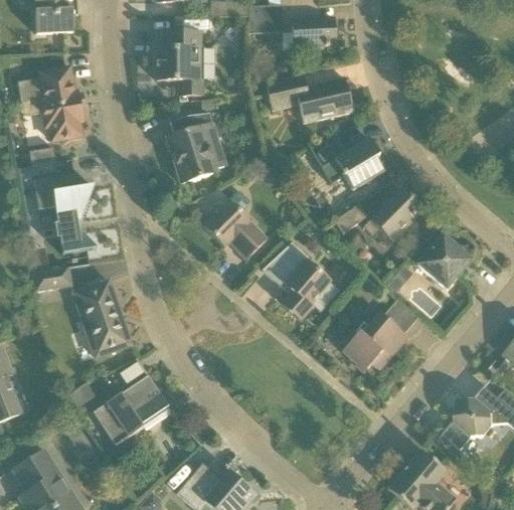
[(34,0),(36,32),(51,31),(73,30),(72,8),(69,8),(69,0),(34,0)]
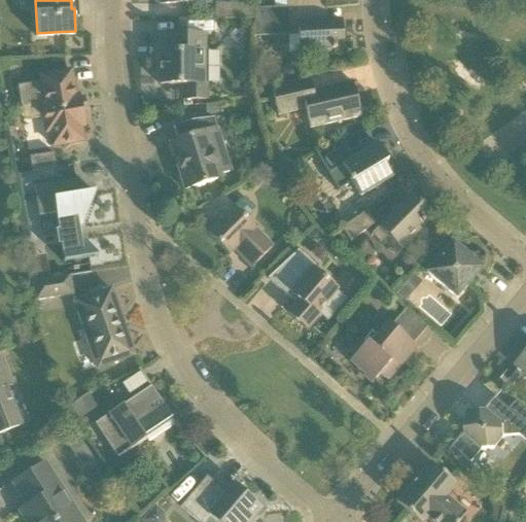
[(346,24),(343,24),(343,16),(319,18),(318,2),(287,3),(255,4),(255,33),(299,31),(300,50),(327,49),(327,46),(344,45),(344,38),(347,38),(346,24)]
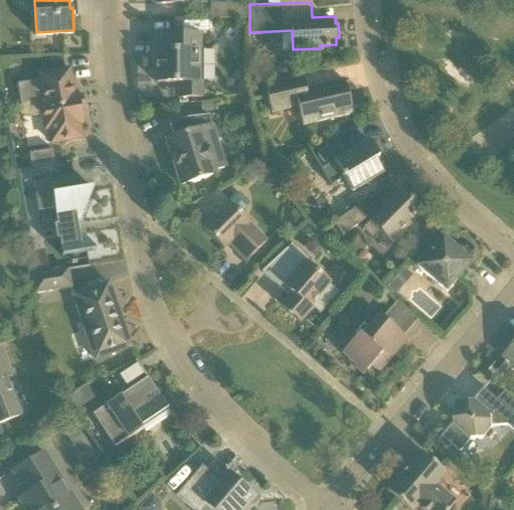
[(200,78),(200,47),(200,29),(163,29),(163,45),(157,45),(157,78),(178,78),(178,93),(201,93),(201,78),(200,78)]
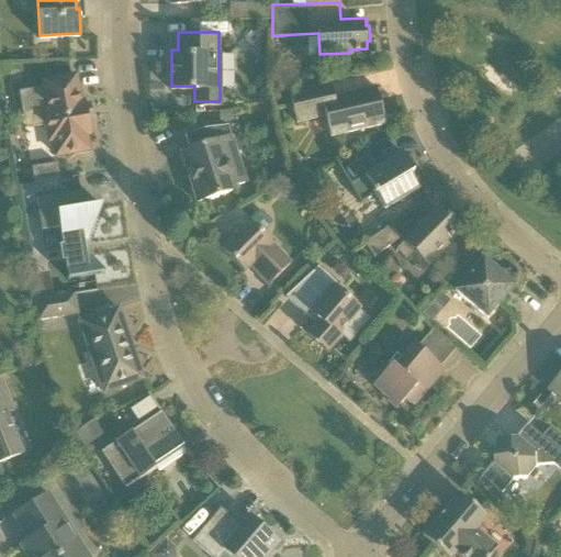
[(26,125),(47,122),(51,137),(54,137),(57,152),(89,146),(87,132),(91,131),(86,98),(81,99),(77,71),(44,77),(45,82),(20,88),(23,110),(26,125)]
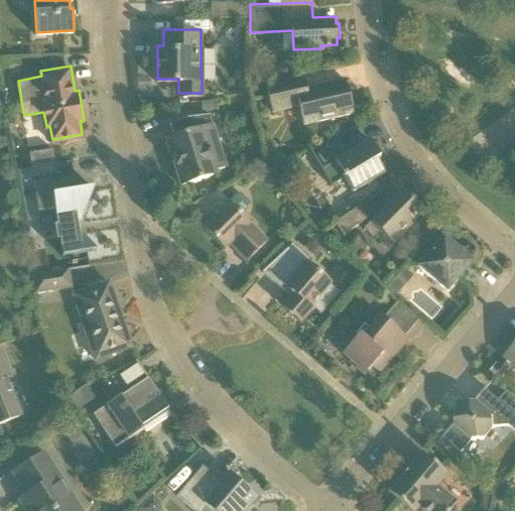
[(354,111),(346,76),(307,85),(304,73),(266,82),(273,109),(299,103),(304,122),(354,111)]
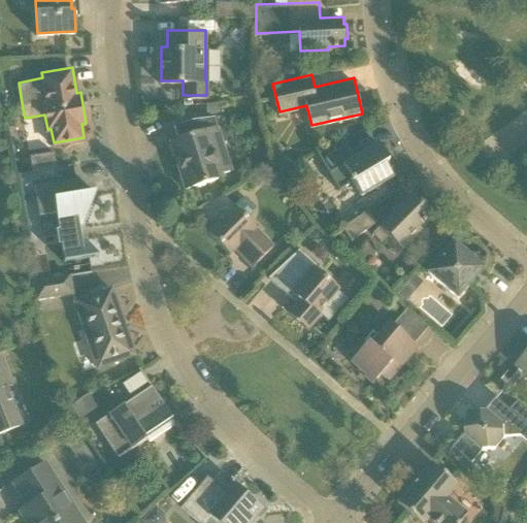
[(218,110),(218,100),(207,100),(207,110),(218,110)]
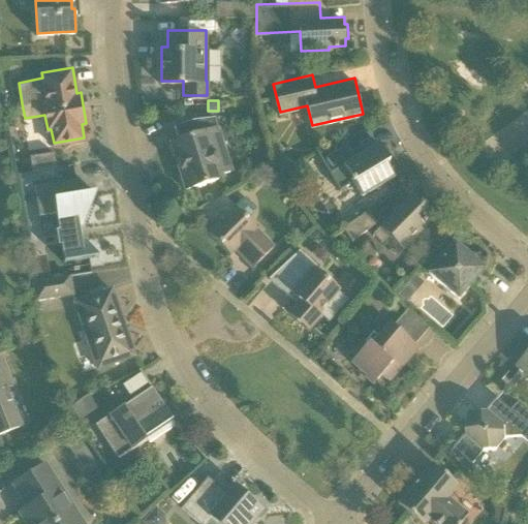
[(227,152),(219,125),(216,115),(195,117),(175,123),(179,136),(172,140),(186,186),(223,175),(222,171),(233,167),(227,152)]
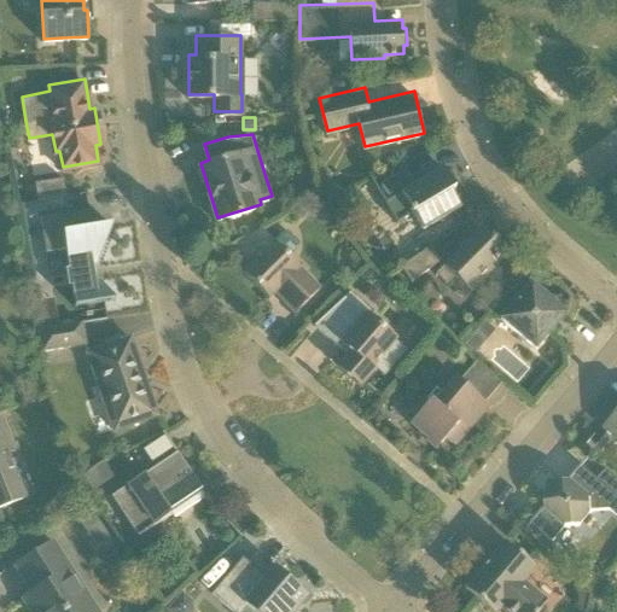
[(389,188),(414,179),(409,164),(384,174),(389,188)]
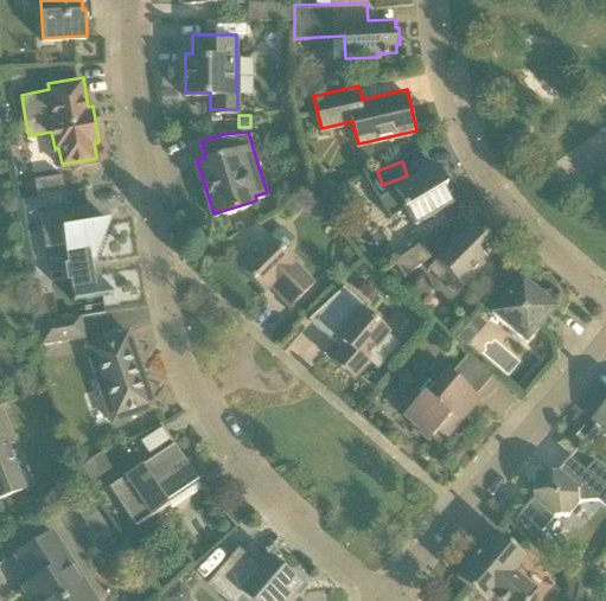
[(416,222),(453,200),(444,184),(447,181),(435,161),(378,194),(390,216),(407,205),(416,222)]
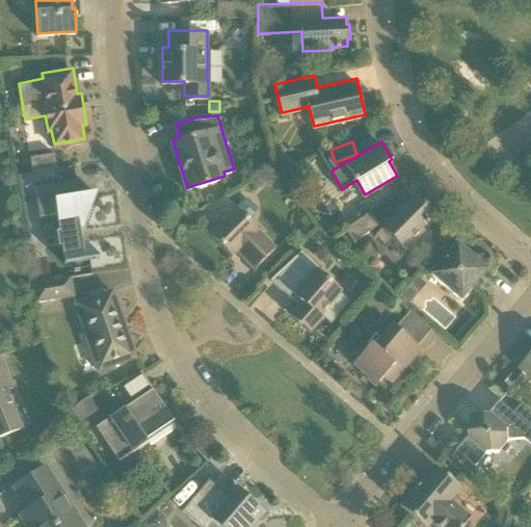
[(30,155),(33,169),(58,165),(55,151),(30,155)]
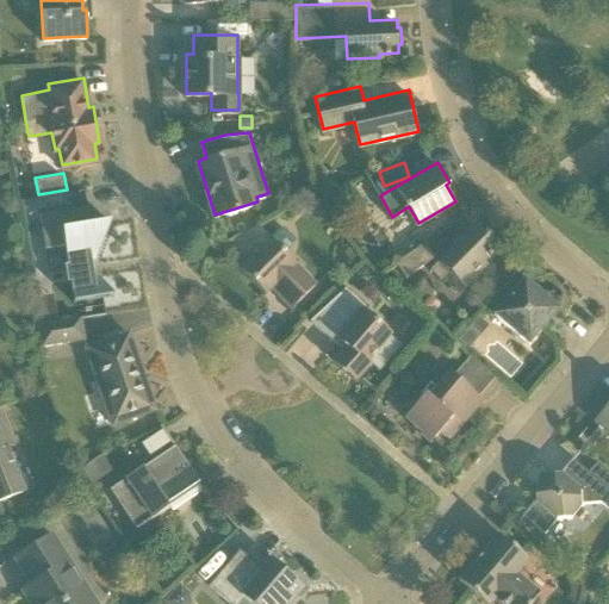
[(349,185),(331,195),(342,213),(360,203),(349,185)]
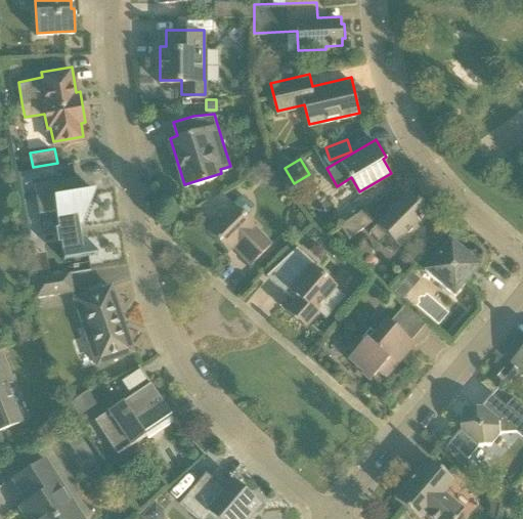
[(83,222),(96,187),(82,190),(79,174),(35,181),(40,210),(56,208),(58,225),(55,226),(58,241),(61,240),(63,257),(98,251),(85,234),(81,235),(79,223),(83,222)]
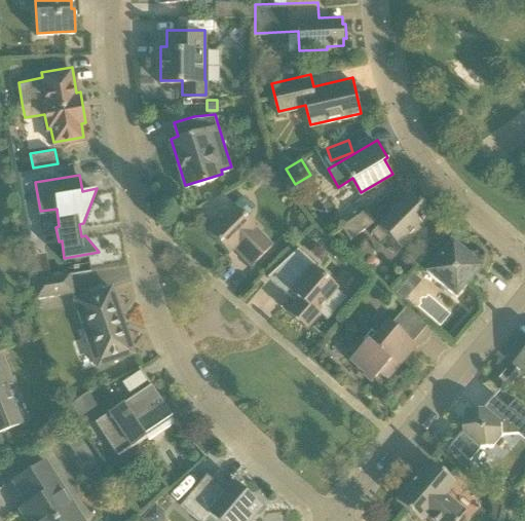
[(409,191),(371,230),(380,238),(387,231),(401,246),(421,225),(418,223),(429,212),(409,191)]
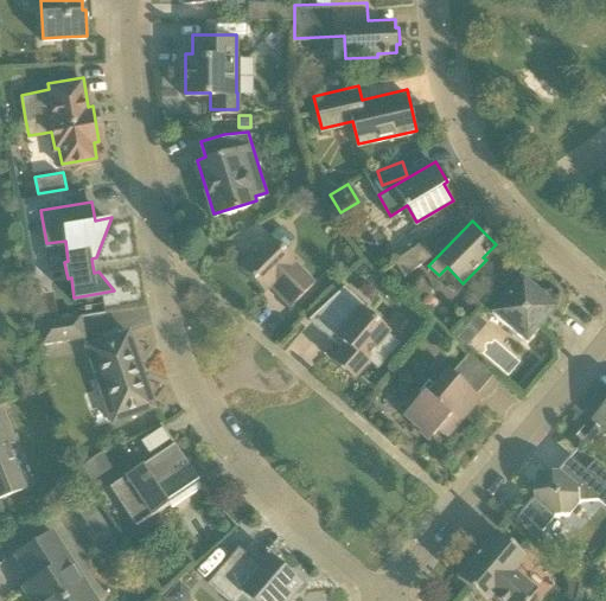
[(291,304),(316,280),(295,260),(295,259),(270,234),(240,263),(265,289),(270,283),(291,304)]
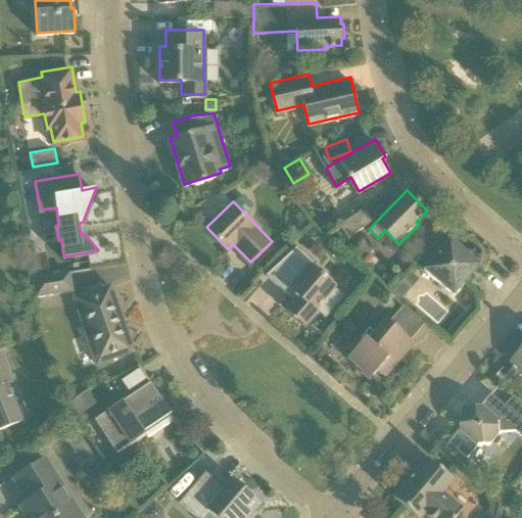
[(373,218),(365,205),(340,224),(348,236),(373,218)]
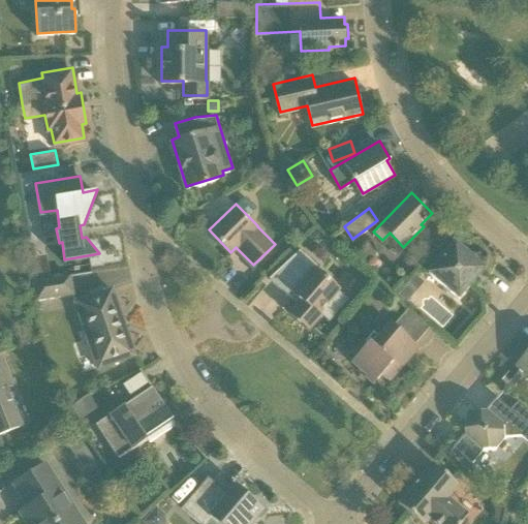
[(485,266),(455,240),(429,270),(459,296),(485,266)]
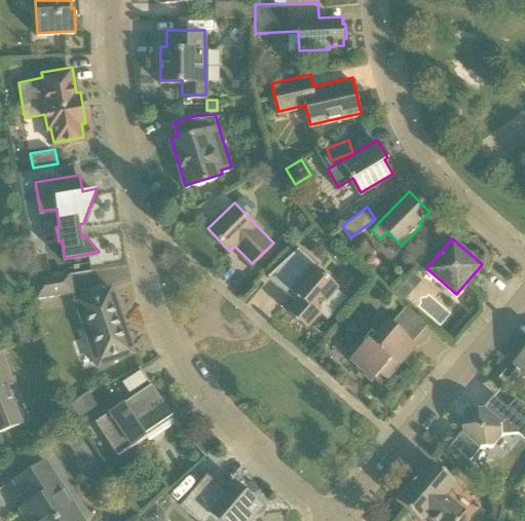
[(305,252),(278,283),(297,299),(289,309),(307,325),(319,310),(316,308),(337,285),(314,265),(316,262),(305,252)]
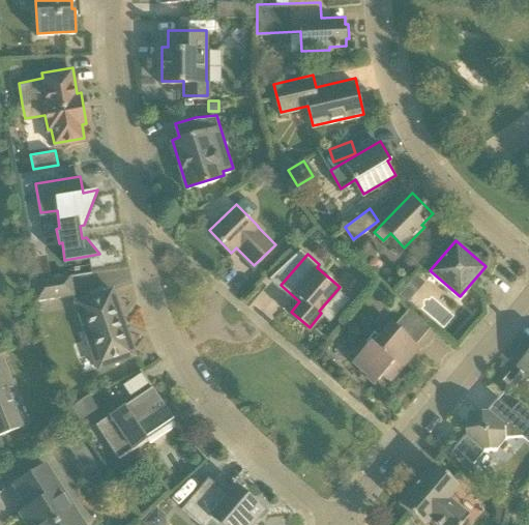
[(74,292),(70,273),(34,280),(37,298),(74,292)]
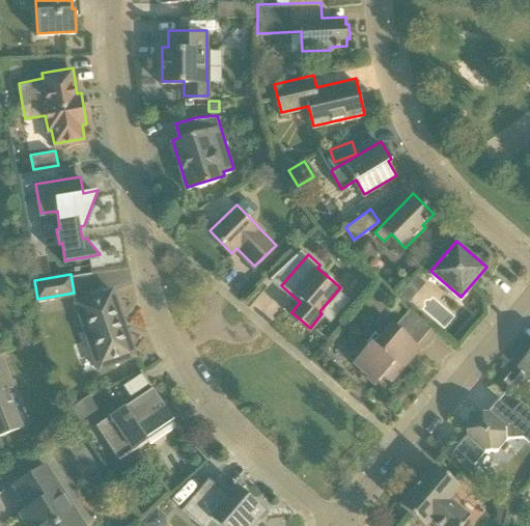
[(407,300),(414,292),(406,284),(398,293),(407,300)]
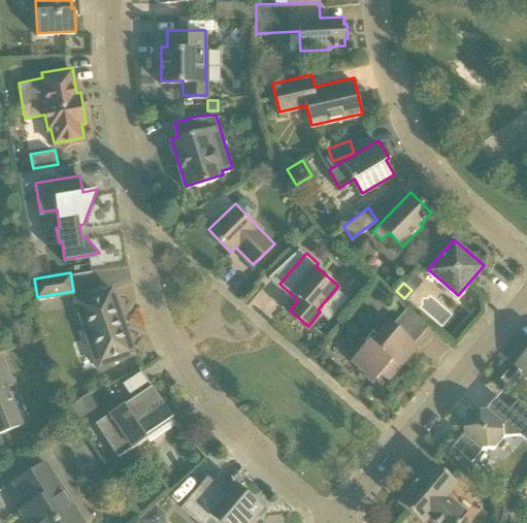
[(75,298),(98,364),(135,352),(112,286),(75,298)]
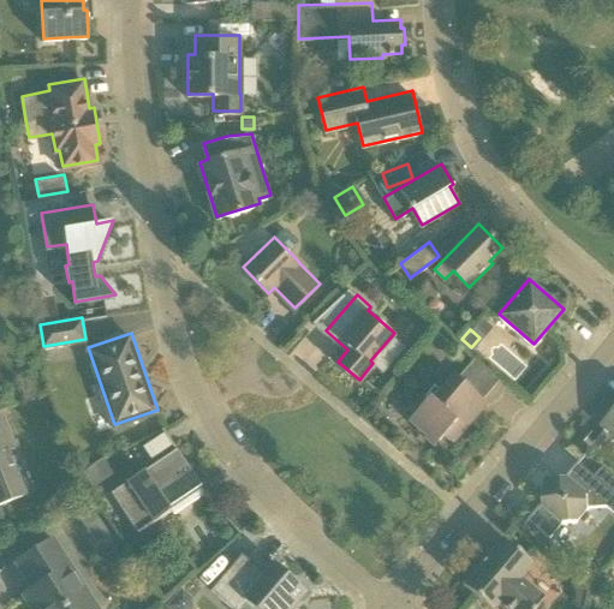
[(433,398),(429,395),(410,417),(428,433),(431,429),(440,437),(445,431),(453,440),(487,400),(483,396),(501,375),(476,353),(458,375),(454,371),(433,398)]
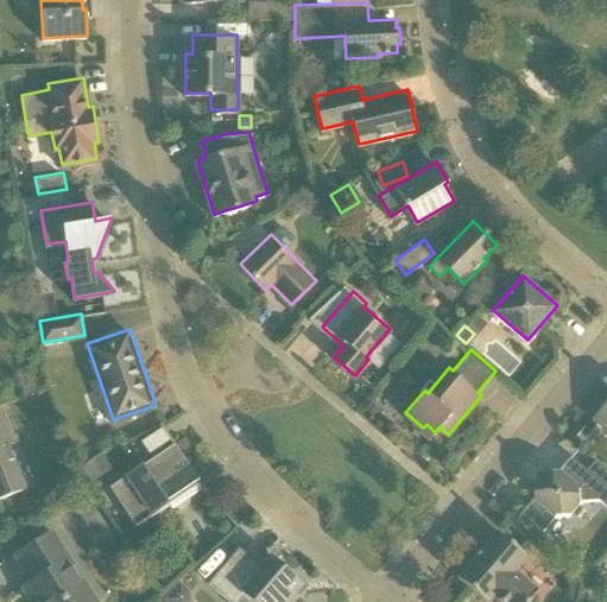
[(606,403),(595,416),(606,425),(606,403)]
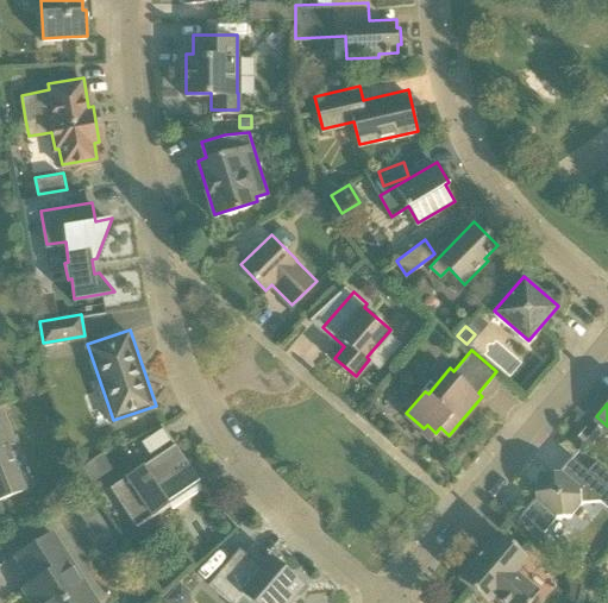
[(14,440),(2,408),(0,408),(0,496),(25,487),(8,443),(14,440)]
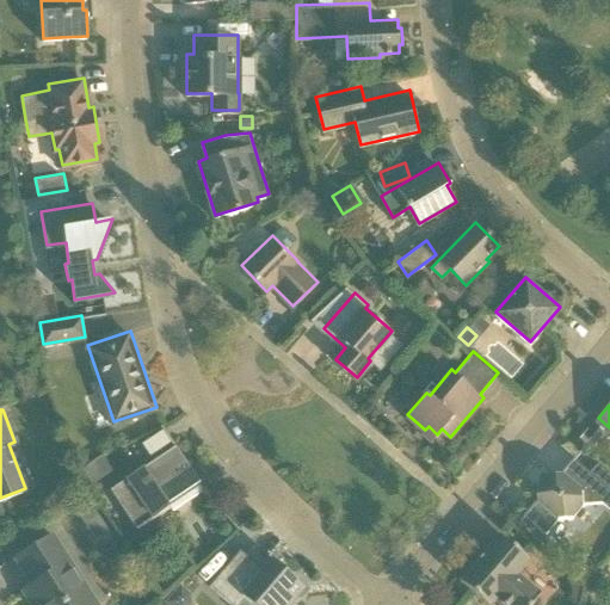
[(147,439),(156,452),(177,437),(166,425),(147,439)]
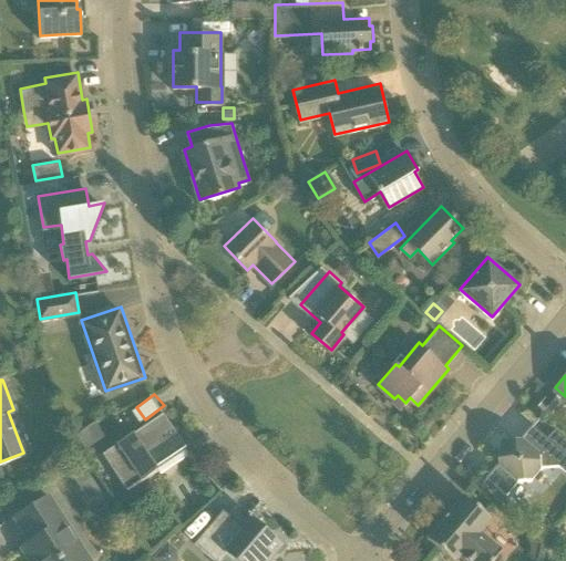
[(186,444),(164,411),(143,425),(103,452),(127,488),(157,468),(155,465),(186,444)]
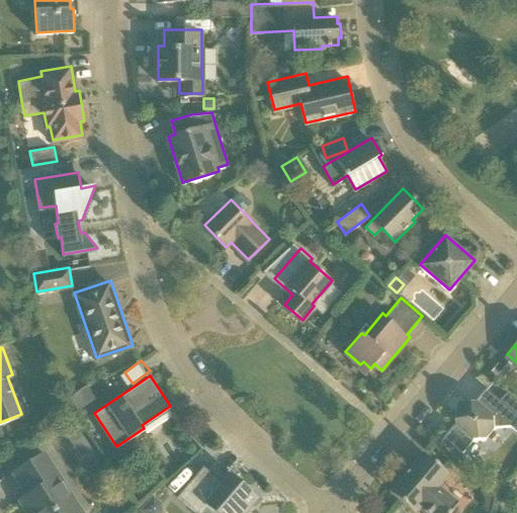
[(68,395),(76,409),(95,397),(87,383),(68,395)]
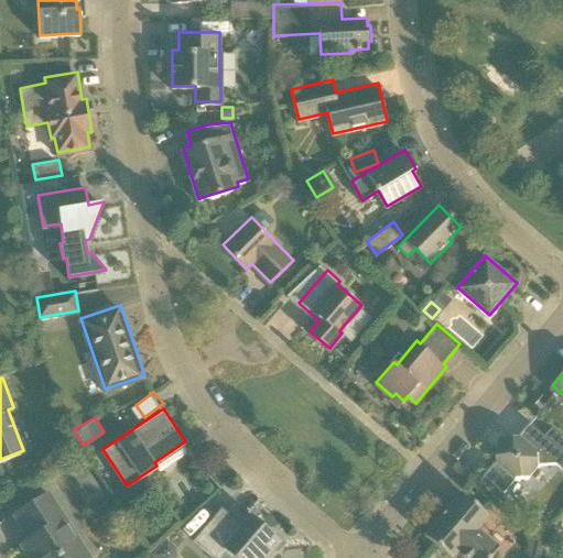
[(559,461),(562,456),(562,446),(533,420),(521,435),(510,435),(498,448),(499,459),(518,476),(529,476),(541,462),(559,461)]
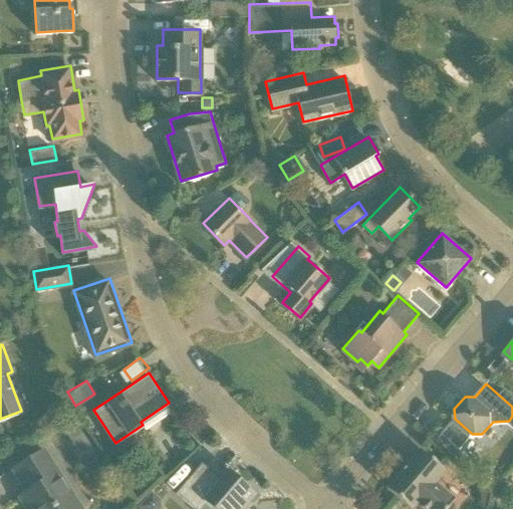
[(65,427),(72,438),(83,432),(75,421),(65,427)]
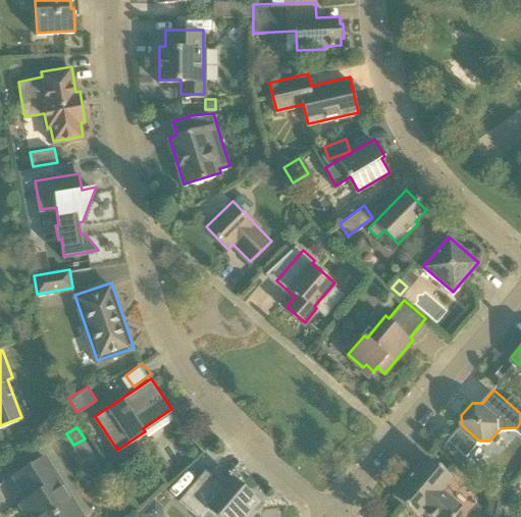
[(19,502),(29,516),(81,516),(85,515),(45,454),(13,474),(28,497),(19,502)]
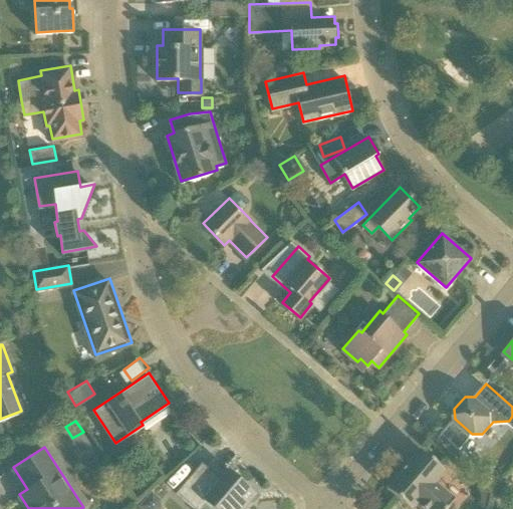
[(436,480),(445,468),(421,447),(388,486),(412,507),(417,502),(425,508),(445,508),(456,497),(436,480)]
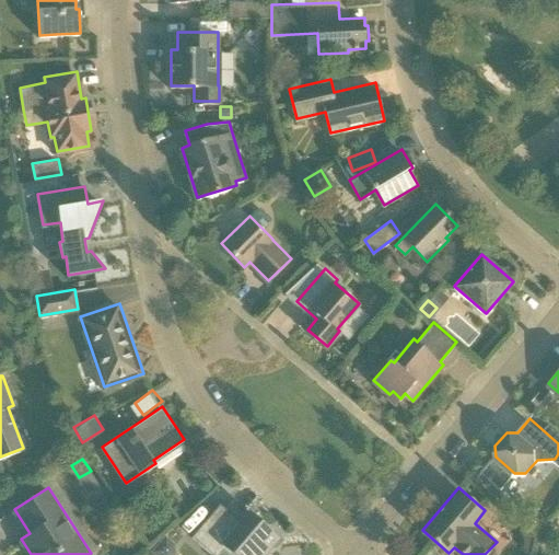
[(272,530),(251,510),(242,520),(221,503),(193,534),(216,554),(217,554),(225,546),(234,554),(268,554),(266,553),(274,543),(272,530)]
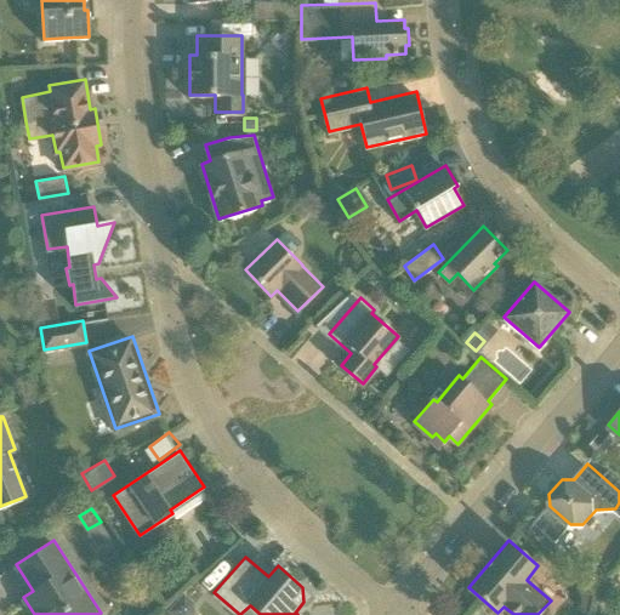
[(194,599),(183,591),(168,609),(175,614),(193,614),(195,613),(194,599)]
